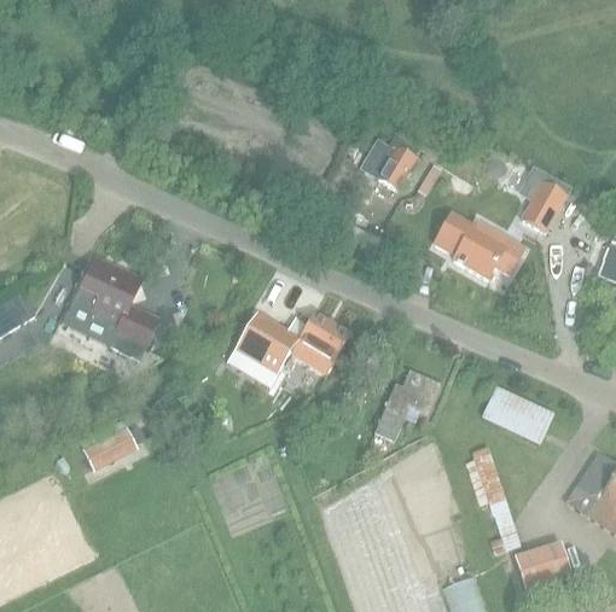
[(376,178),(399,190),(417,158),(419,155),(396,143),(382,168),(376,178)]
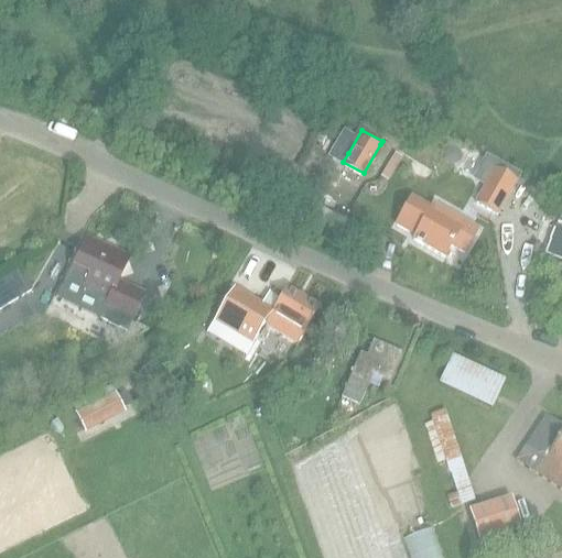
[(393,153),(381,172),(389,177),(401,157),(403,153),(396,149),(393,153)]
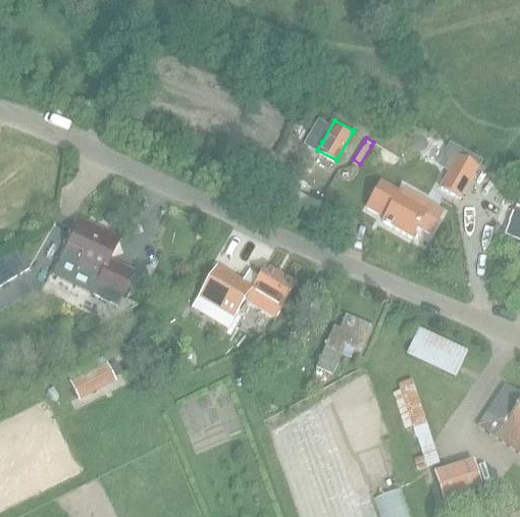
[(454,158),(439,185),(462,197),(475,171),(478,166),(479,164),(478,163),(457,152),(456,154),(454,158)]
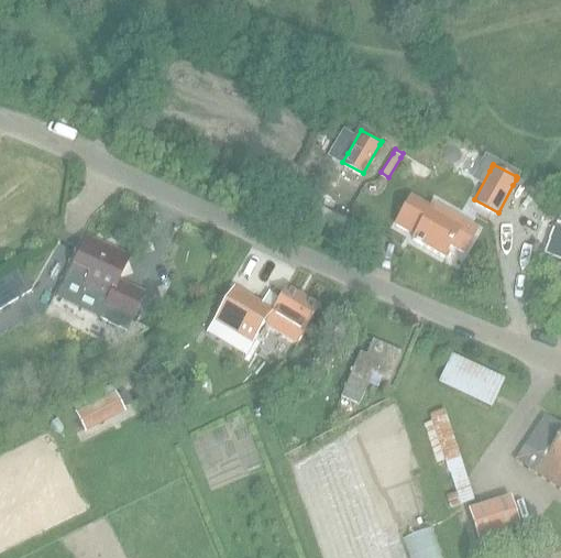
[(413,195),(396,222),(415,233),(413,237),(443,254),(450,243),(462,250),(476,226),(463,218),(433,201),(430,205),(413,195)]
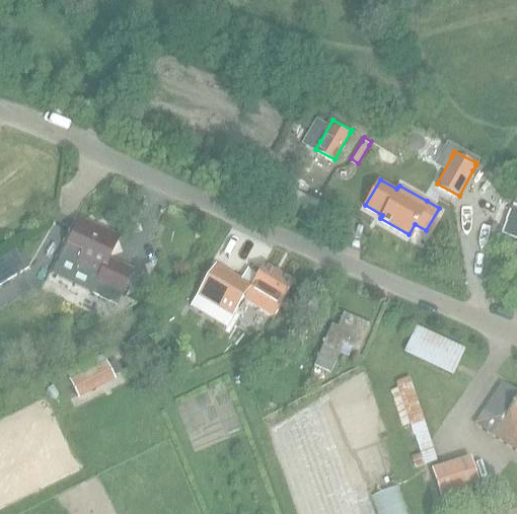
[(516,206),(512,205),(502,233),(516,237),(516,206)]
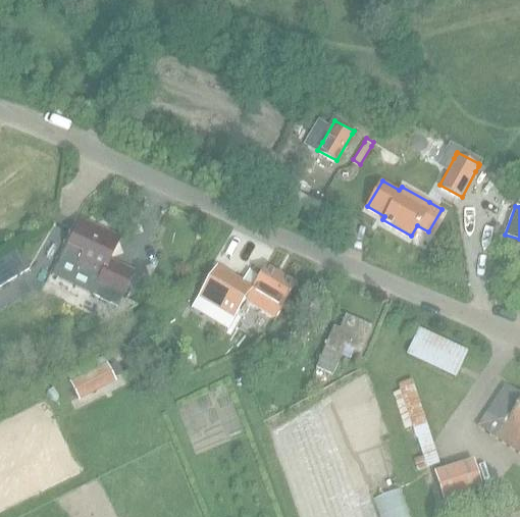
[(67,248),(62,261),(76,267),(99,278),(94,291),(118,302),(122,294),(134,269),(109,258),(119,237),(82,219),(67,248)]
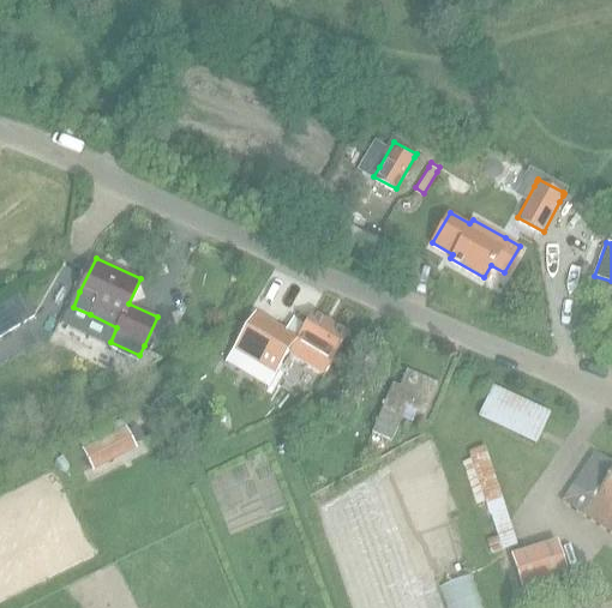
[(0,302),(0,333),(36,312),(21,290),(0,302)]
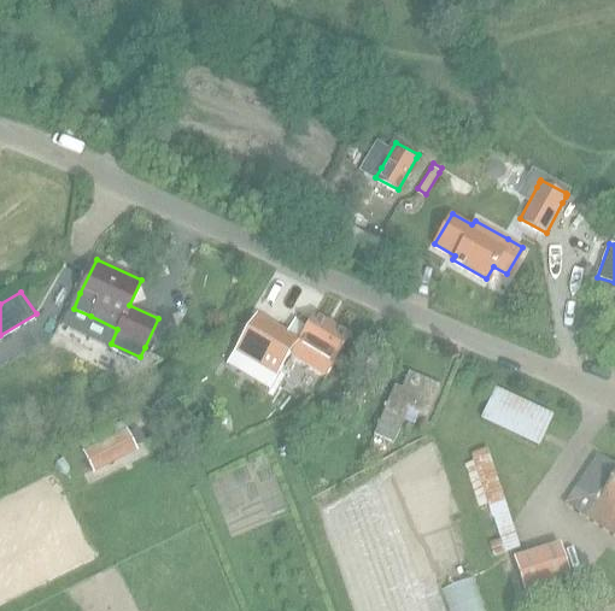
[(287,328),(257,310),(234,347),(277,374),(291,352),(326,374),(350,333),(315,311),(306,323),(294,316),(287,328)]
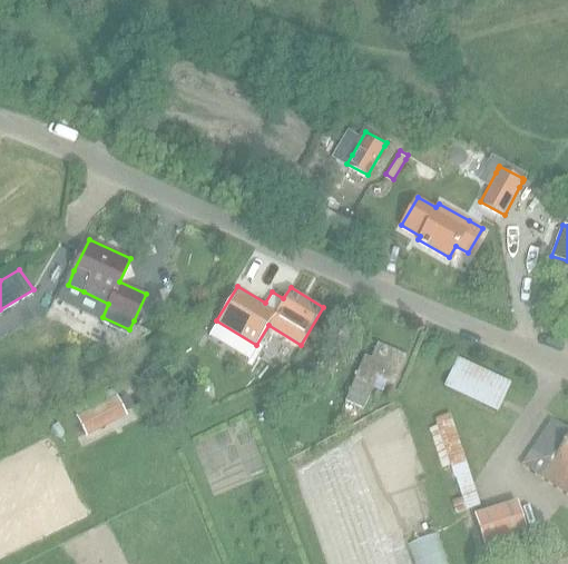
[(345,399),(363,407),(378,374),(394,382),(407,353),(378,340),(371,356),(364,354),(345,399)]
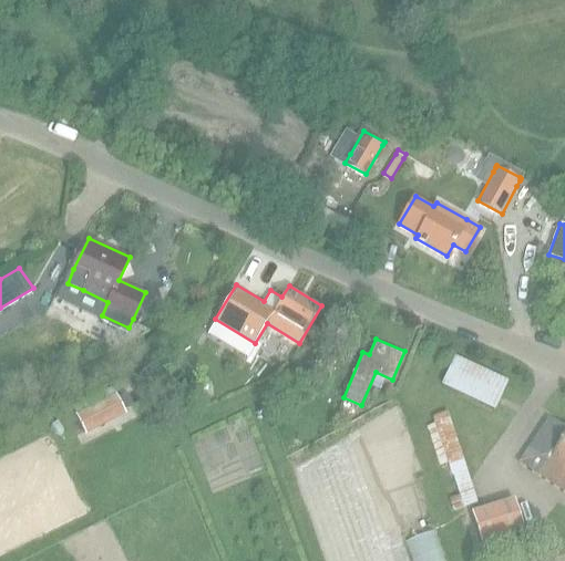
[(442,382),(469,394),(483,364),(456,352),(442,382)]
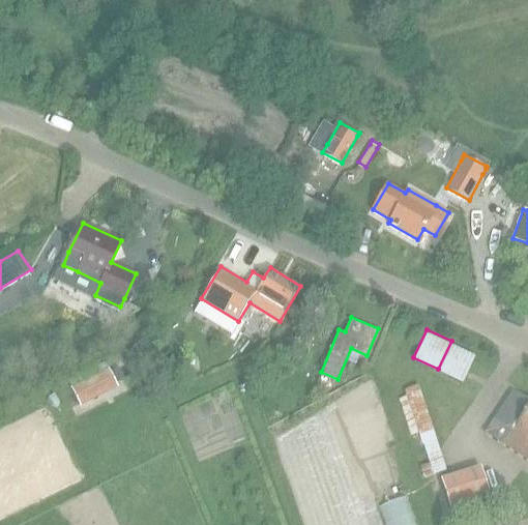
[(451,341),(438,369),(463,380),(475,352),(451,341)]
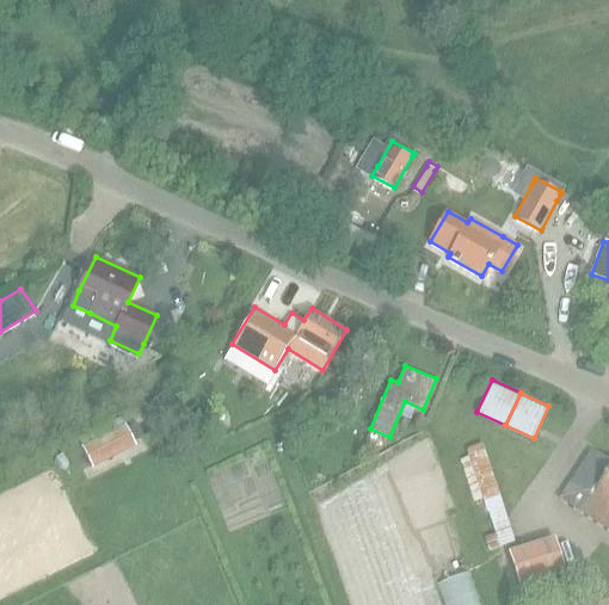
[(127,420),(82,443),(94,465),(137,444),(127,420)]
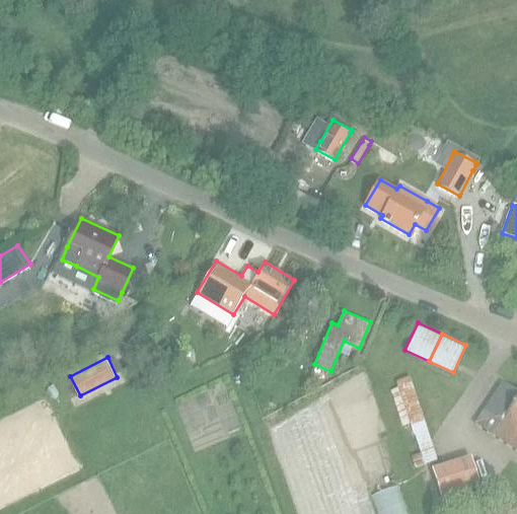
[(412,453),(415,464),(437,457),(411,373),(396,378),(398,384),(392,386),(403,424),(411,422),(415,433),(416,432),(421,450),(412,453)]
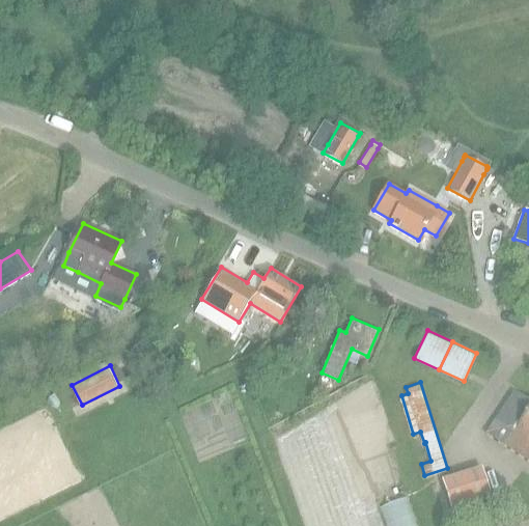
[(528,397),(514,388),(486,431),(528,458),(528,397)]
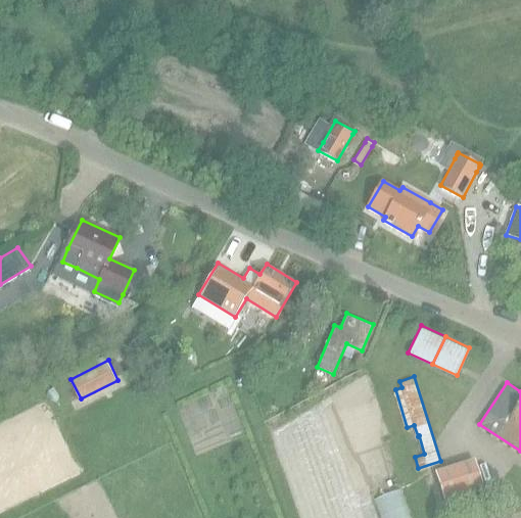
[(435,471),(444,502),(484,488),(474,458),(435,471)]
